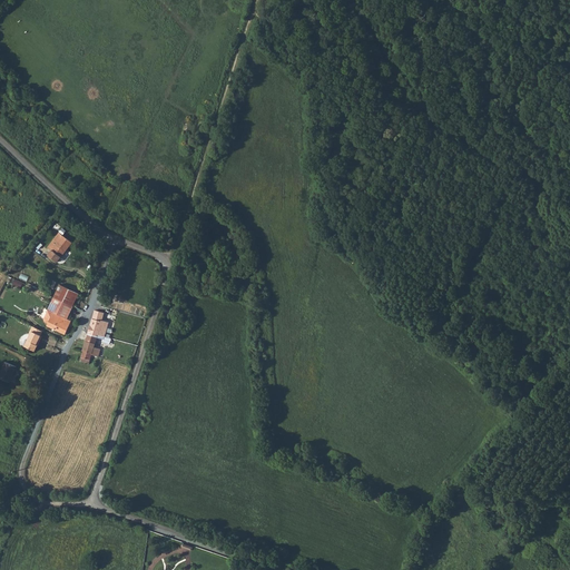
[(57,262),(71,244),(58,234),(53,241),(57,244),(52,249),(48,255),(57,262)]
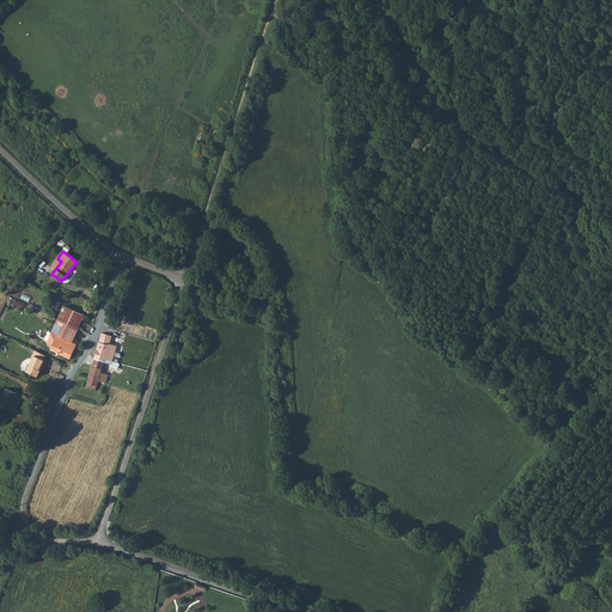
[(62,310),(84,319),(85,314),(63,305),(62,310)]
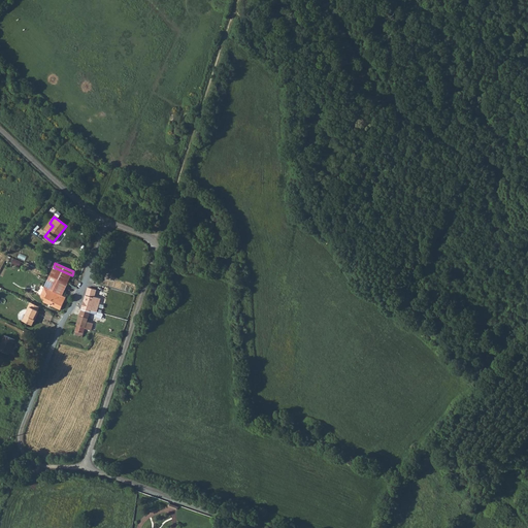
[(68,284),(72,275),(54,267),(50,275),(68,284)]
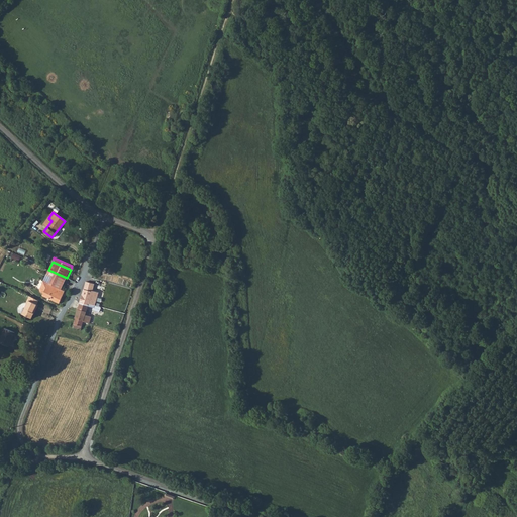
[(61,290),(67,278),(48,270),(43,282),(61,290)]
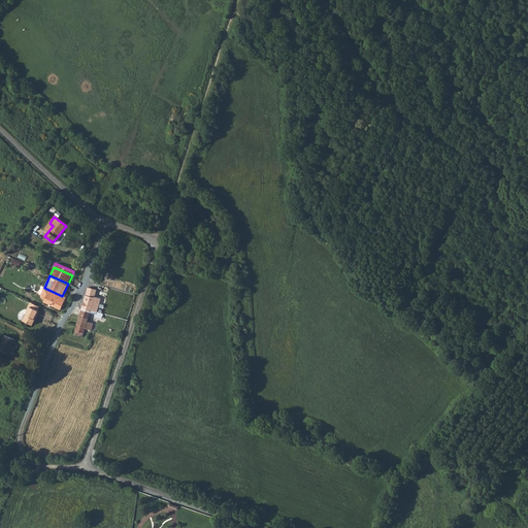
[(99,288),(94,286),(89,285),(86,294),(96,297),(99,288)]
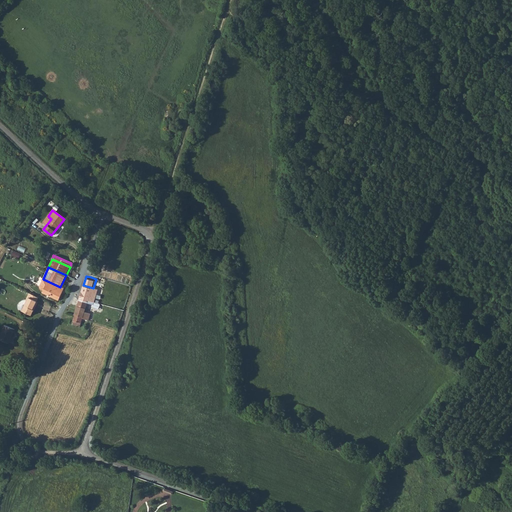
[(59,301),(65,289),(60,287),(43,279),(39,287),(40,289),(43,290),(41,293),(59,301)]
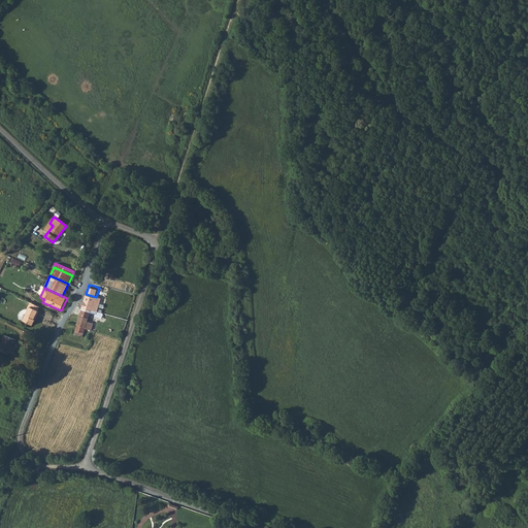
[(101,298),(96,297),(86,294),(81,308),(91,311),(92,309),(98,311),(101,298)]
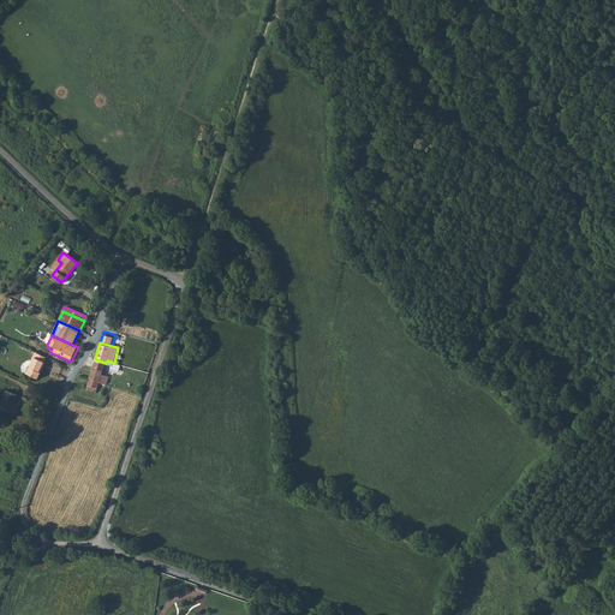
[(45,362),(47,358),(35,352),(31,359),(34,360),(28,374),(39,380),(46,363),(45,362)]
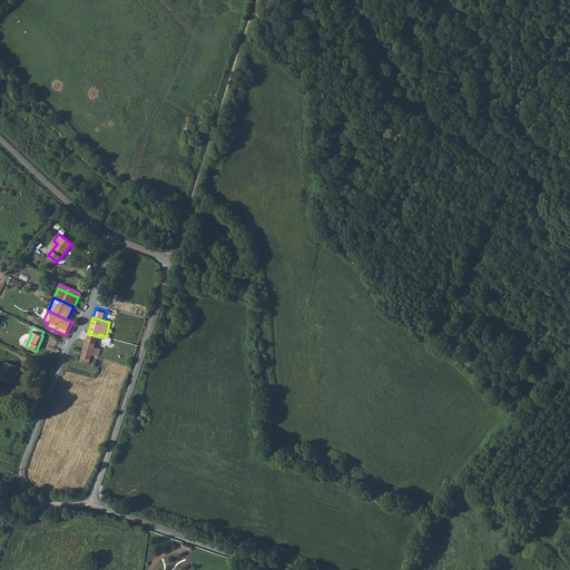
[(88,333),(87,340),(97,343),(98,336),(88,333)]
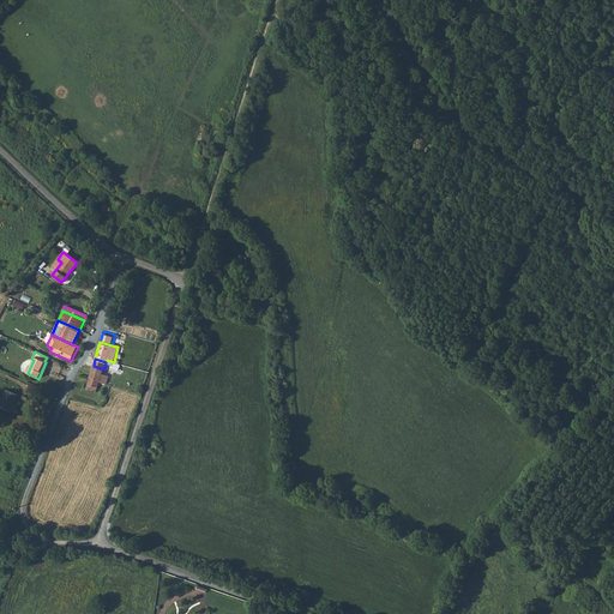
[(94,366),(90,377),(101,379),(100,383),(107,385),(109,377),(102,374),(104,369),(94,366)]
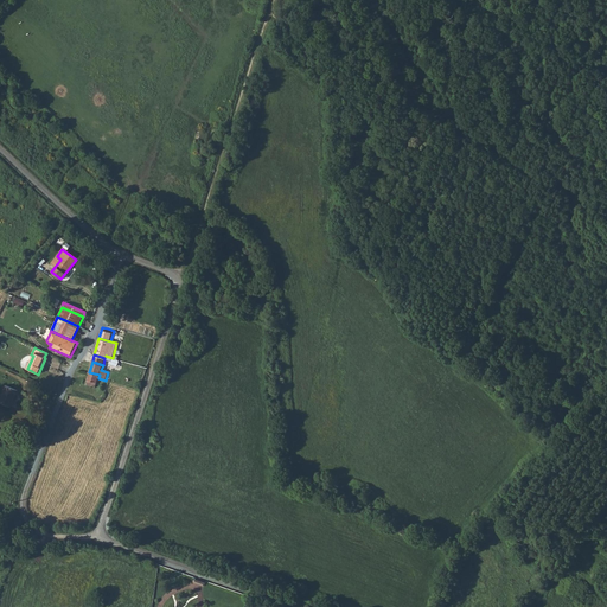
[(85,384),(89,385),(96,387),(98,378),(100,375),(89,372),(85,384)]
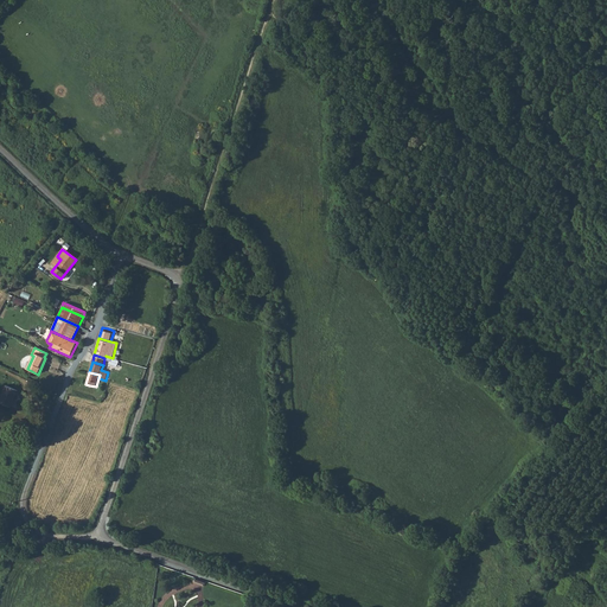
[(0,402),(11,407),(18,391),(5,385),(0,398),(0,402)]
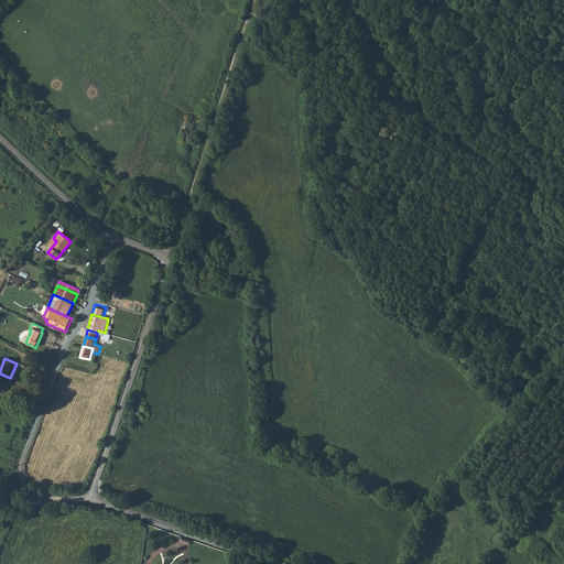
All buildings are outlined.
